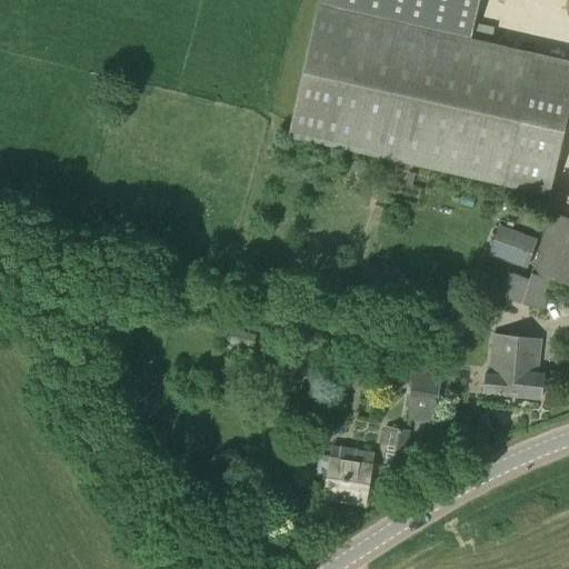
[(568,60),(319,3),(289,137),(551,197),(568,118),(568,60)]
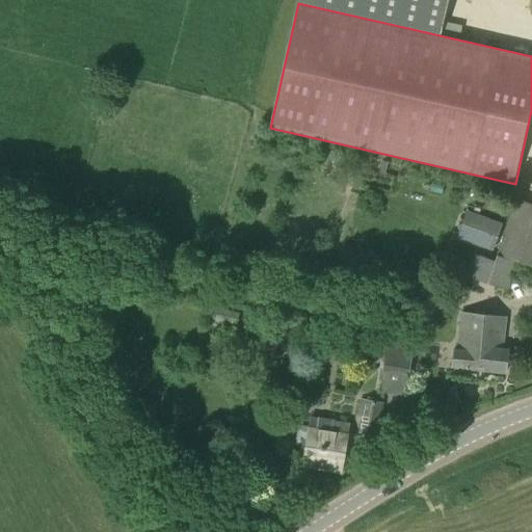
[(531,267),(531,204),(515,198),(496,254),(531,267)]
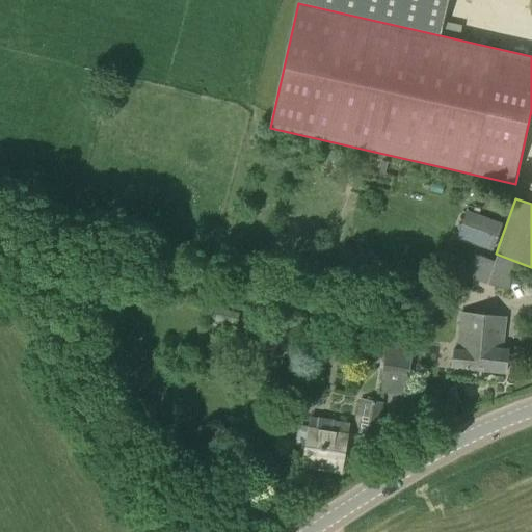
[(493,251),(502,224),(468,213),(457,240),(493,251)]
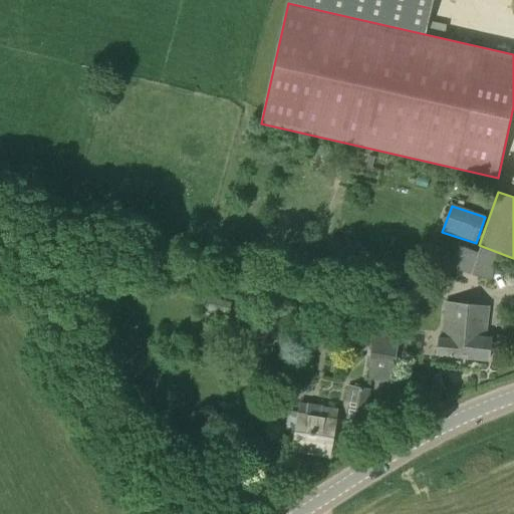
[(496,259),(472,251),(465,272),(489,280),(496,259)]
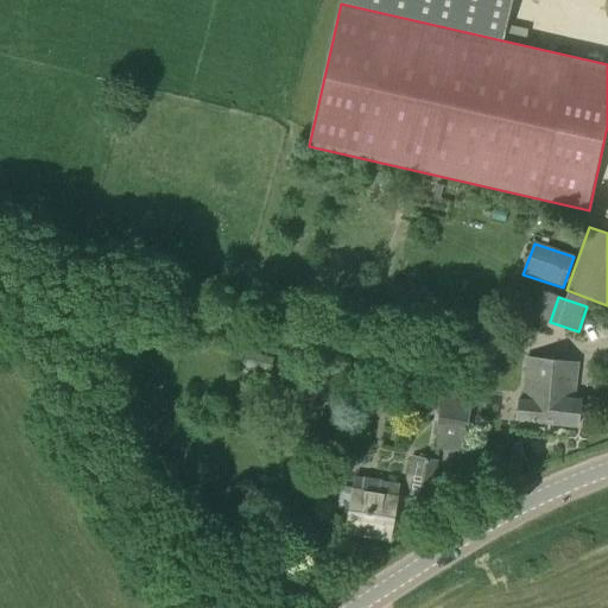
[(576,426),(578,399),(572,398),(576,362),(526,358),(521,399),(517,399),(515,420),(576,426)]
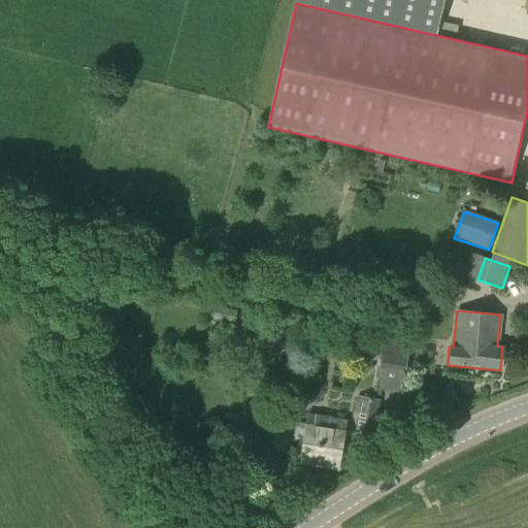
[(405,372),(409,347),(383,342),(378,368),(405,372)]
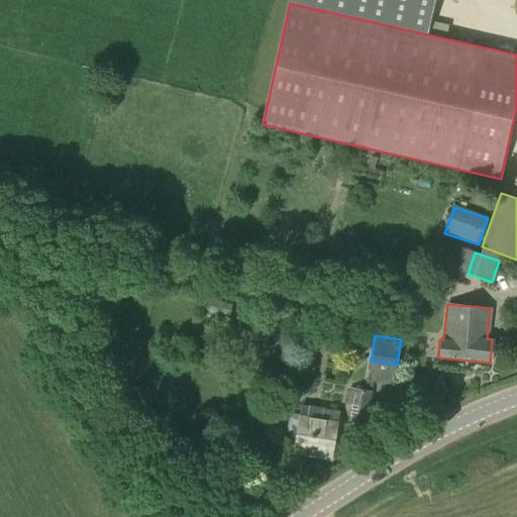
[(367,424),(372,391),(349,387),(346,403),(350,404),(347,420),(367,424)]
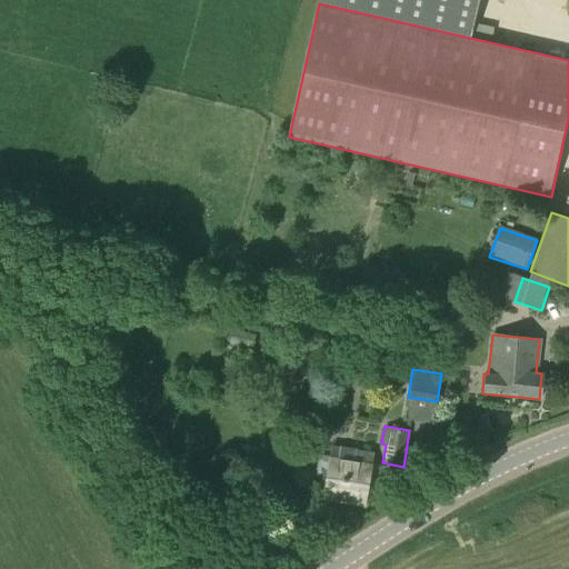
[(333,448),(331,456),(318,453),(315,475),(328,477),(325,497),(362,502),(370,453),(333,448)]
